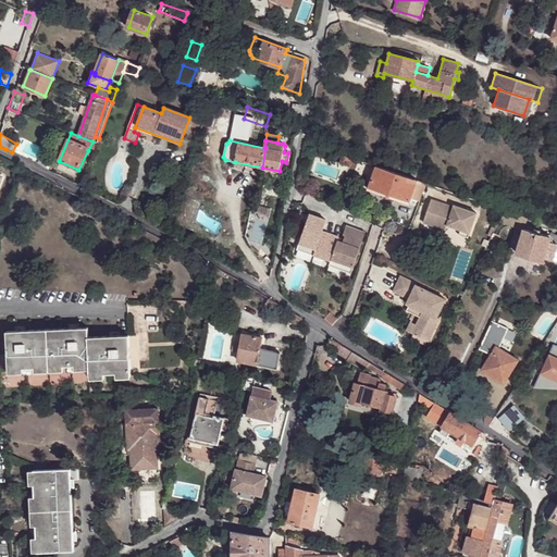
[(93,141),(88,150),(94,153),(97,144),(93,141)]
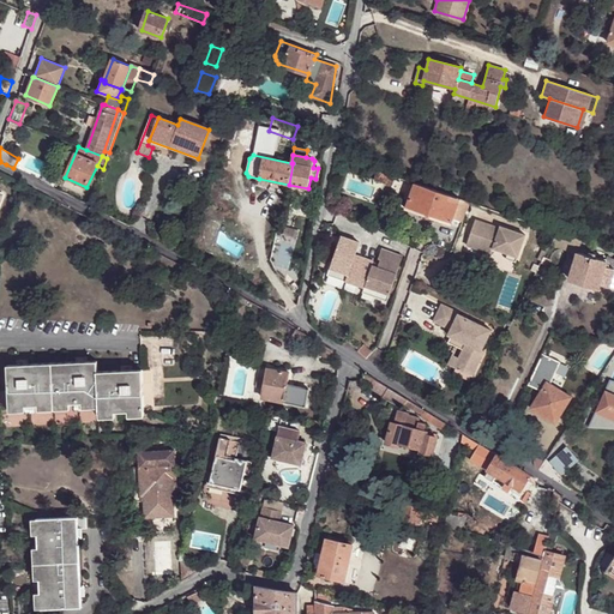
[(385,184),(387,175),(366,168),(362,176),(385,184)]
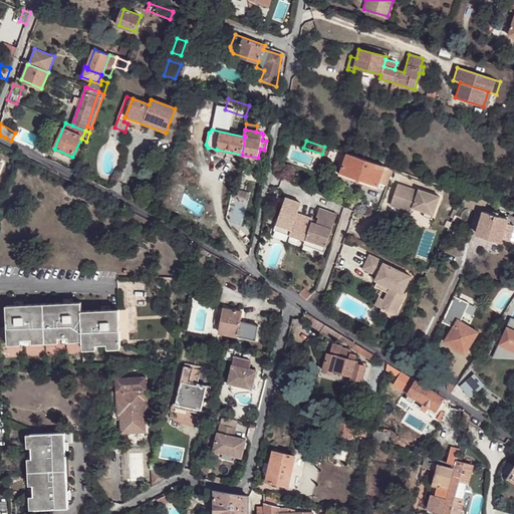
[(242,155),(217,150),(216,157),(257,166),(258,158),(242,155)]
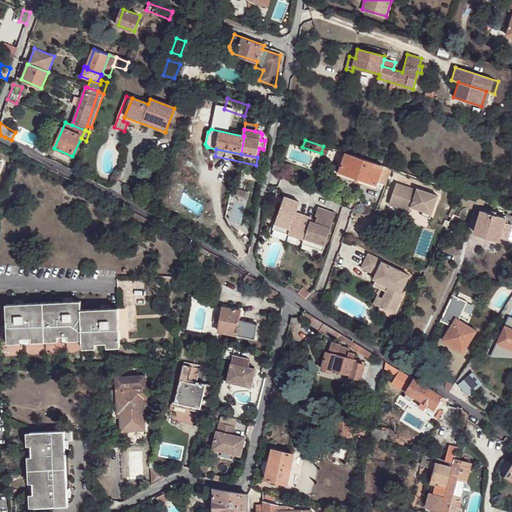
[(379,178),(383,165),(364,159),(345,153),(338,174),(376,187),(377,182),(379,178)]
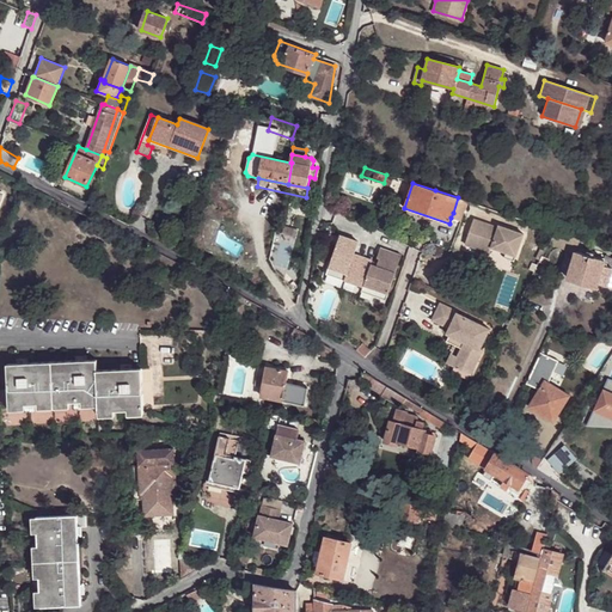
[(463,215),(467,200),(458,197),(453,213),(463,215)]
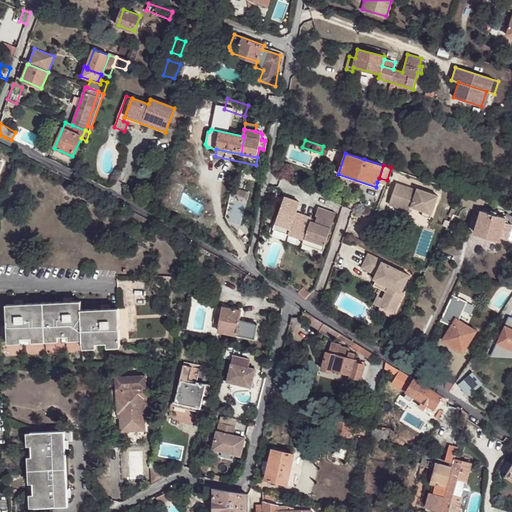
[(413,188),(397,183),(396,187),(395,187),(389,203),(410,211),(412,206),(423,210),(432,213),(438,196),(417,189),(416,191),(412,190),(413,188)]
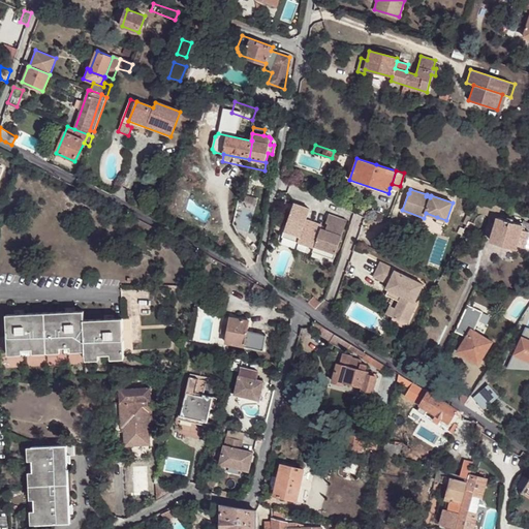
[(336,256),(348,218),(331,212),(328,221),(330,221),(328,228),(322,226),(323,223),(308,218),(311,207),(294,201),(283,235),(315,245),(314,249),(336,256)]
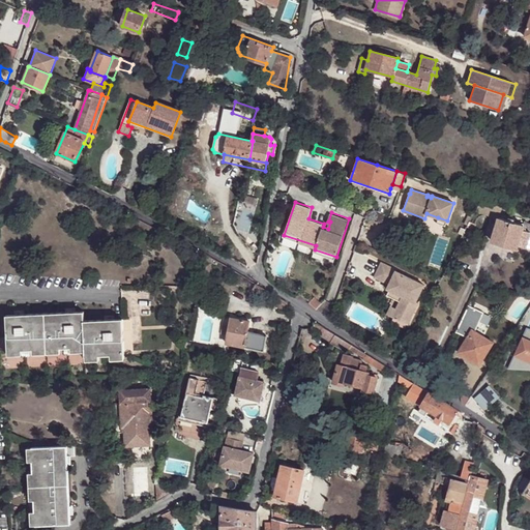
[(529,221),(528,221),(528,219),(525,218),(524,226),(499,218),(492,242),(517,249),(518,246),(525,248),(529,231),(529,221)]
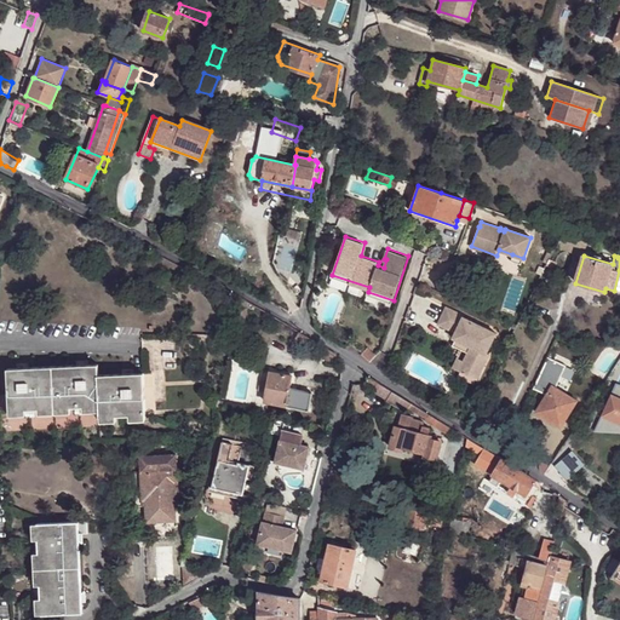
[(465,359),(460,368),(478,377),(491,351),(487,350),(497,331),(464,314),(465,313),(448,304),(440,322),(457,329),(454,336),(457,337),(471,344),(469,350),(465,359)]
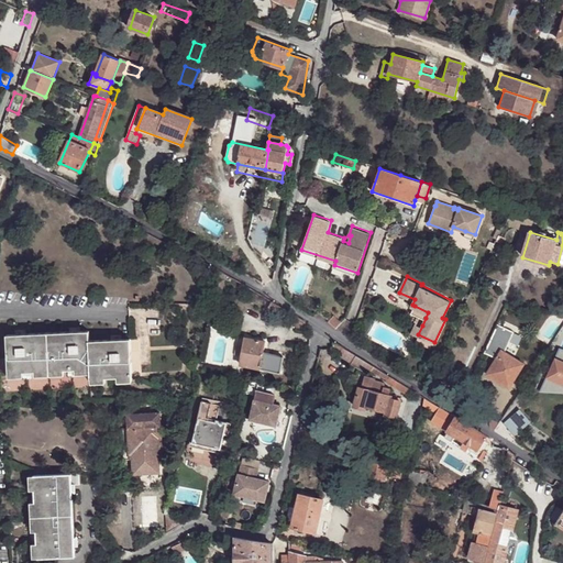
[(287,310),(273,301),(268,310),(282,319),(287,310)]
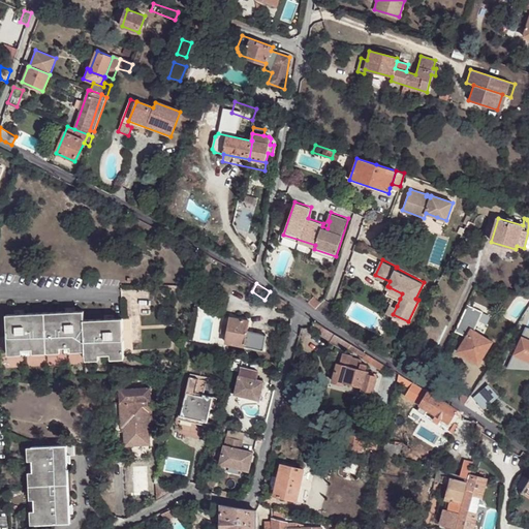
[(395,297),(400,299),(402,293),(390,287),(387,292),(395,297)]
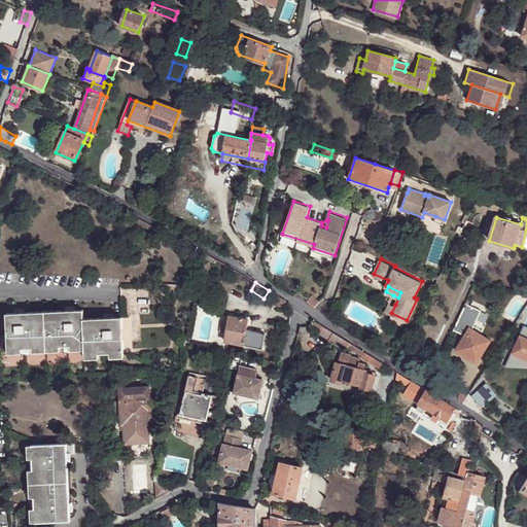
[(286,301),(278,295),(273,304),(284,311),(288,305),(286,301)]
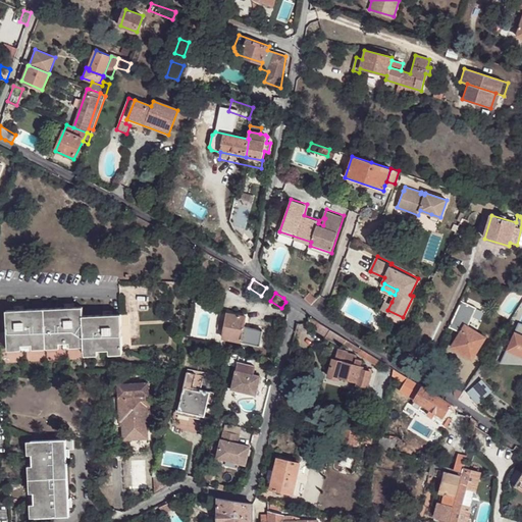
[(382,307),(387,310),(392,302),(386,299),(382,307)]
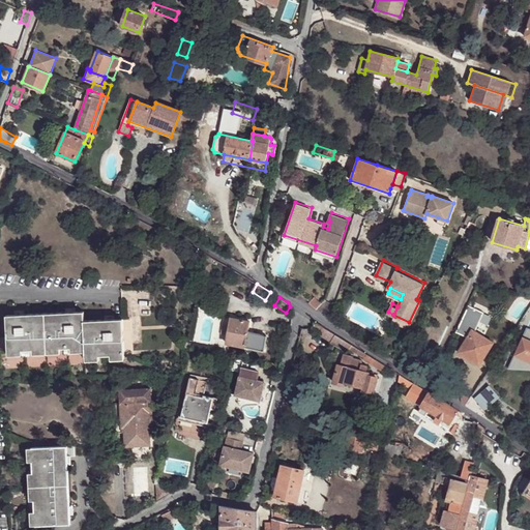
[(493,344),(474,332),(483,314),(469,306),(455,333),(467,339),(458,352),(459,353),(471,360),(479,365),(493,344)]
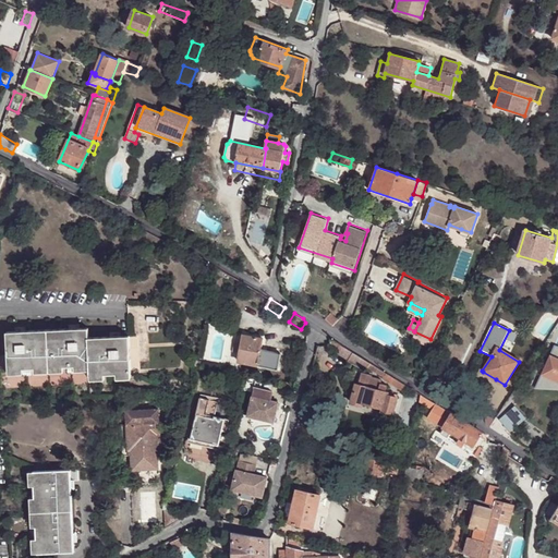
[(37,370),(67,368),(77,367),(77,372),(93,372),(94,381),(107,380),(107,376),(119,376),(120,380),(134,379),(133,338),(92,339),(92,330),(11,334),(11,356),(11,371),(26,370),(37,370)]
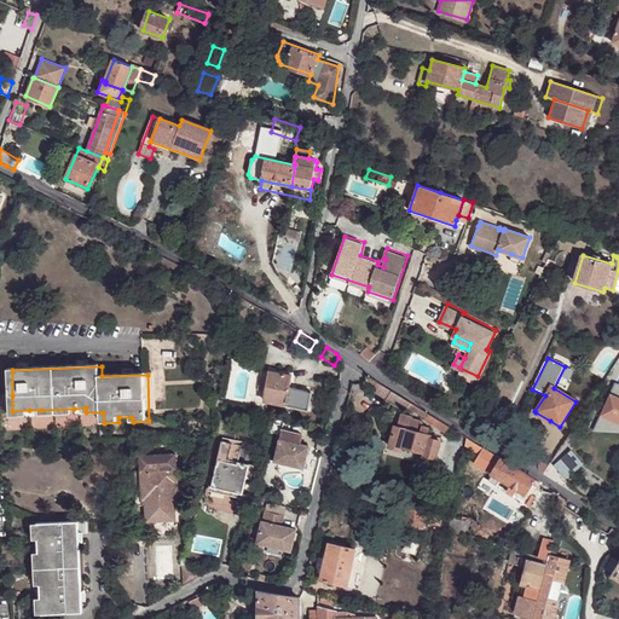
[(276,403),(285,405),(289,388),(291,376),(264,370),(258,399),(276,403)]
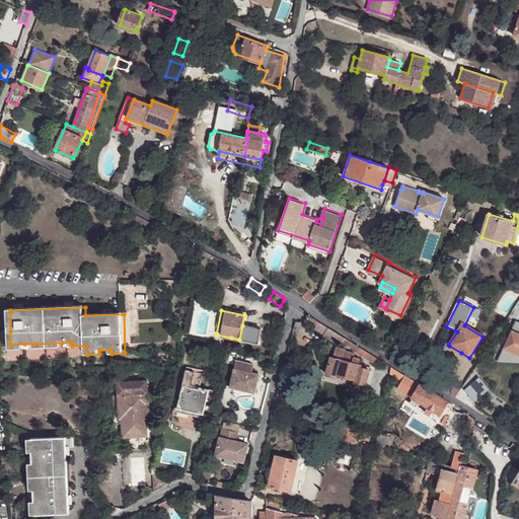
[(308,315),(307,315),(313,327),(318,321),(308,315)]
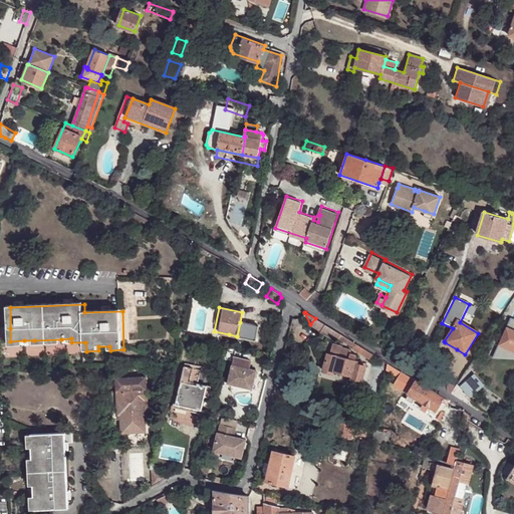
[(324,323),(315,318),(310,324),(321,329),(324,323)]
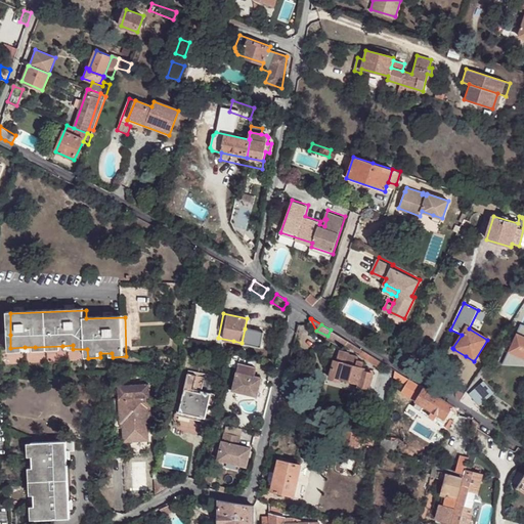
[(522,362),(523,364),(523,325),(521,325),(517,333),(504,362),(522,362)]
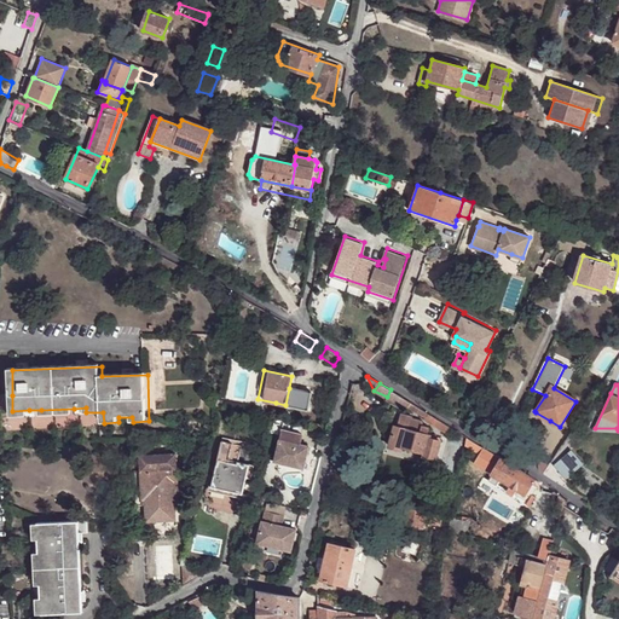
[(289,388),(285,405),(308,409),(312,393),(289,388)]
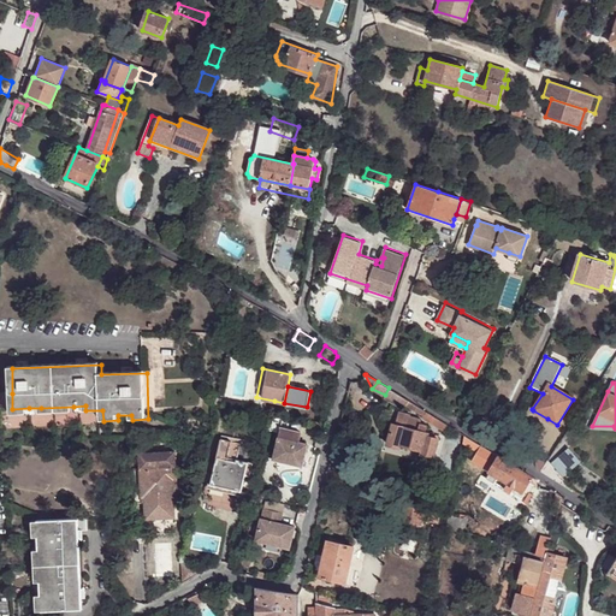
[(430,413),(389,388),(385,395),(400,403),(400,402),(426,418),(430,413)]
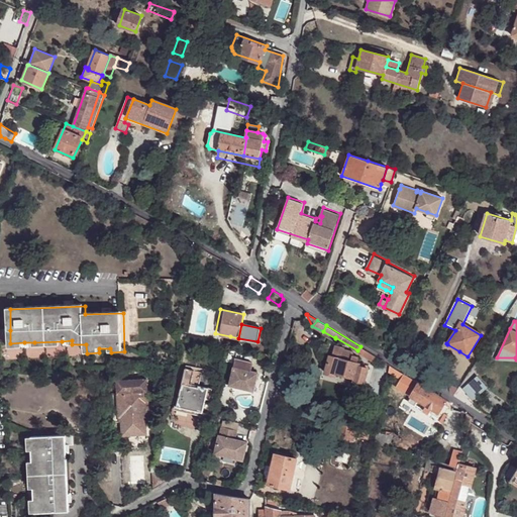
[(2,344),(10,343),(10,330),(0,330),(0,373),(3,374),(2,344)]
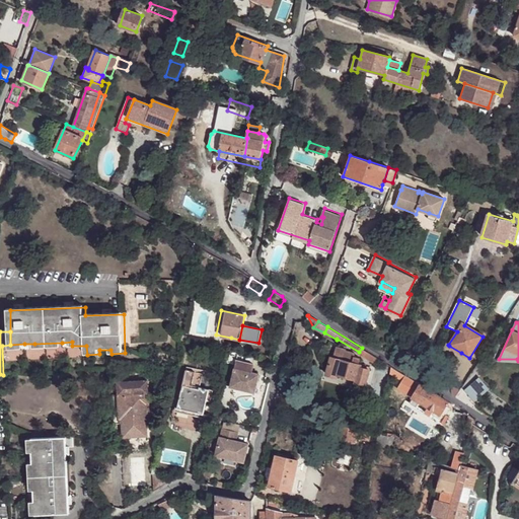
[(461,353),(449,346),(447,349),(459,355),(461,353)]
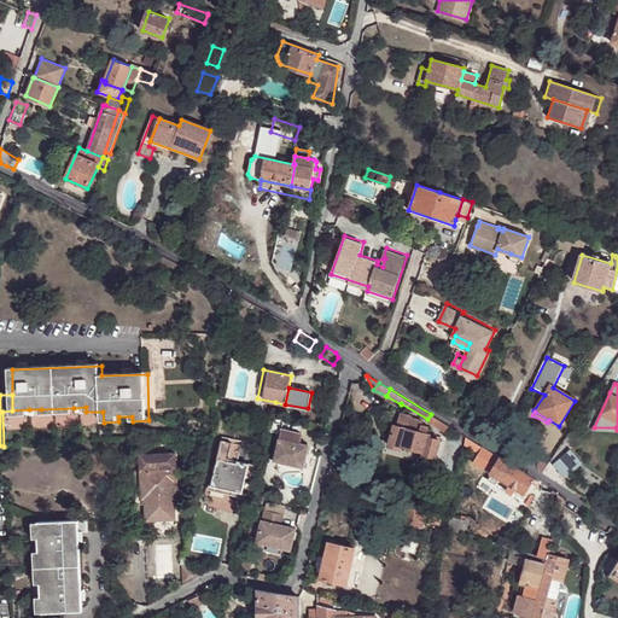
[(429,437),(430,433),(427,433),(430,426),(423,424),(424,420),(413,418),(413,415),(401,413),(397,425),(395,425),(390,445),(402,448),(402,445),(424,452),(424,454),(435,458),(441,437),(436,436),(435,438),(429,437)]
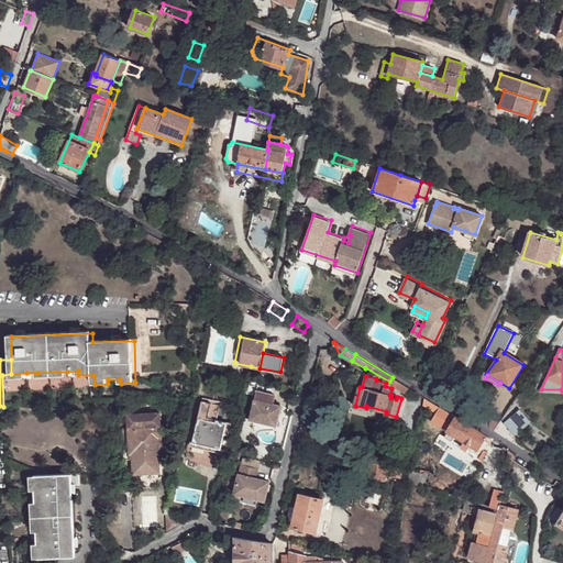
[(416,392),(397,381),(394,387),(411,398),(416,392)]
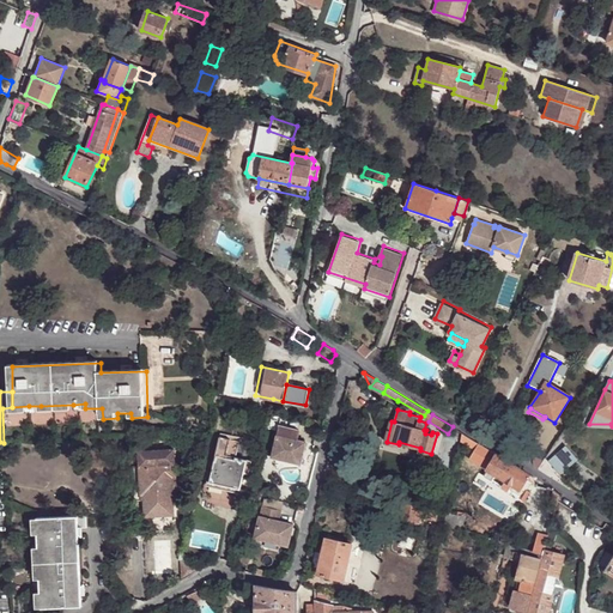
[(468,425),(474,429),(478,420),(472,418),(468,425)]
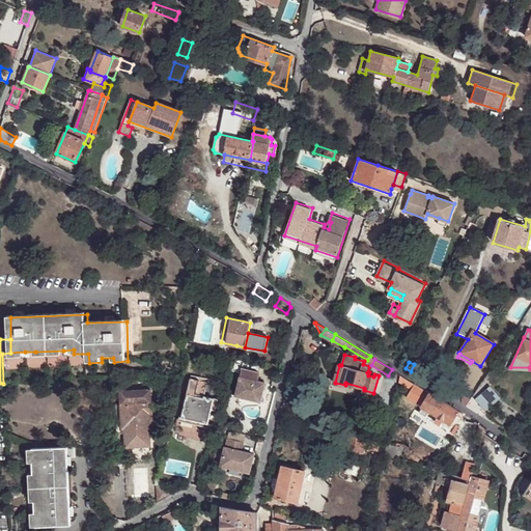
[(236,395),(261,400),(264,382),(258,380),(259,371),(243,368),(236,395)]
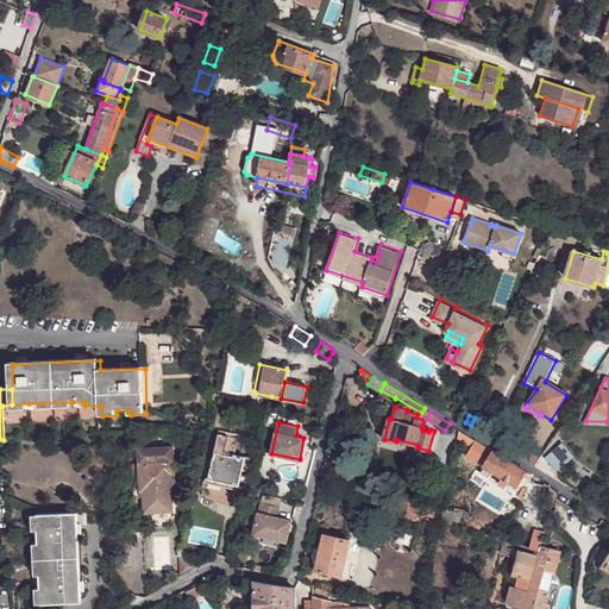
[(476,440),(460,429),(458,438),(471,446),(476,440)]
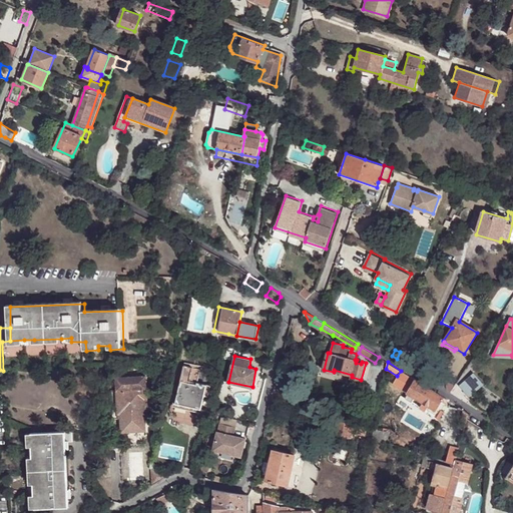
[(185,367),(176,404),(201,410),(206,386),(198,384),(200,370),(185,367)]
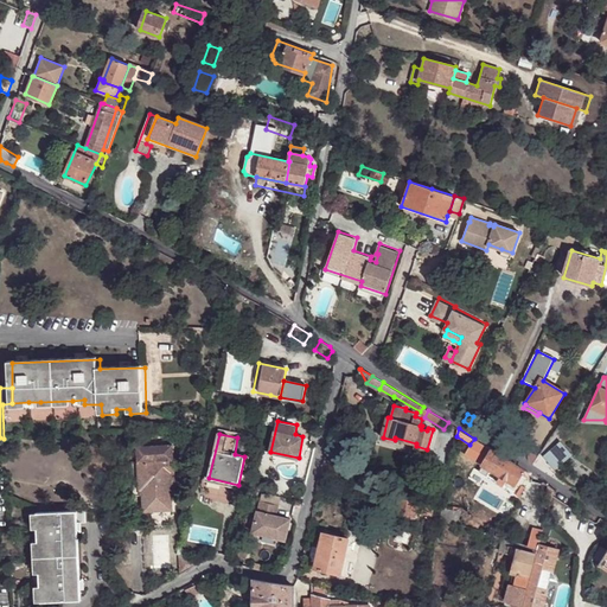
[(470,445),(479,451),(480,442),(474,439),(470,445)]
